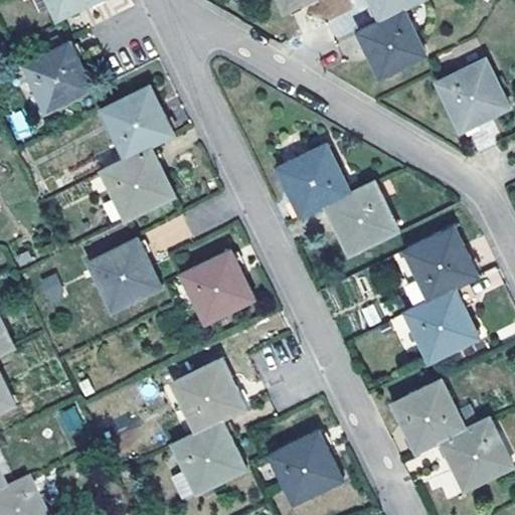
[(49,0),(58,17),(81,6),(94,0),(49,0)]
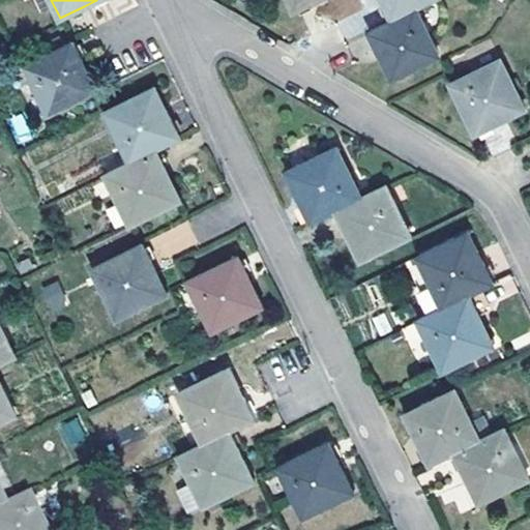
[(287,0),(293,11),(316,0),(287,0)]
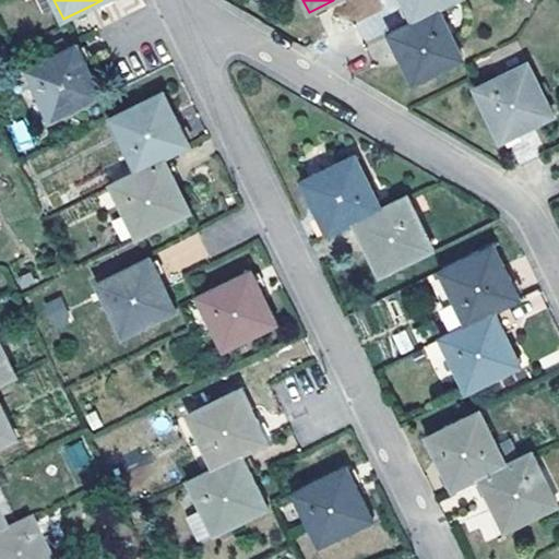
[(403,0),(414,21),(438,9),(438,8),(453,0),(403,0)]
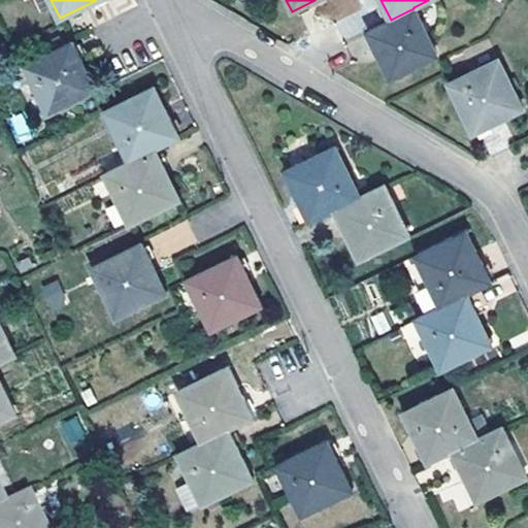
[(437,55),(414,8),(391,20),(391,21),(368,32),(391,77),(437,55)]
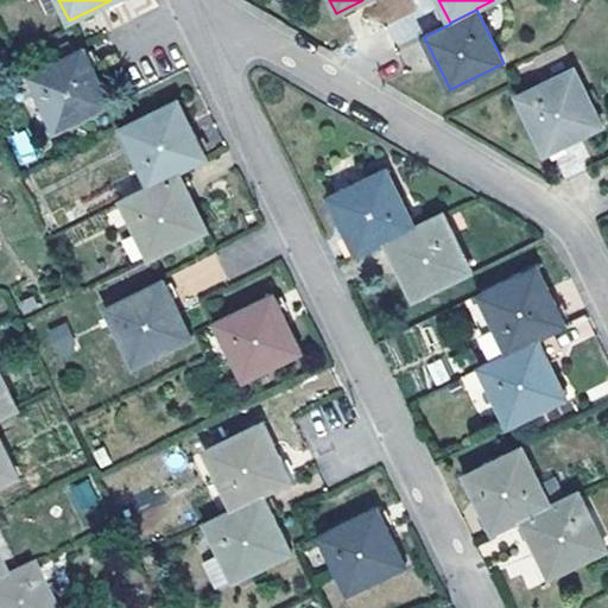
[(55,132),(112,103),(97,76),(83,46),(26,76),(55,132)]
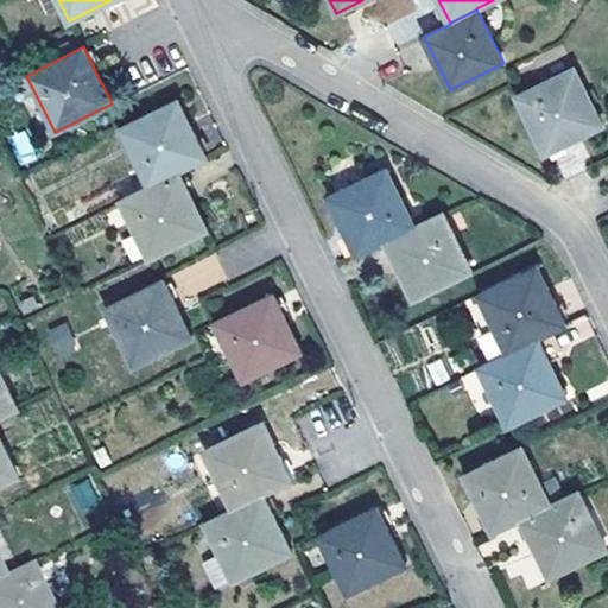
[(574,69),(517,95),(545,153),(571,140),(601,126),(574,69)]
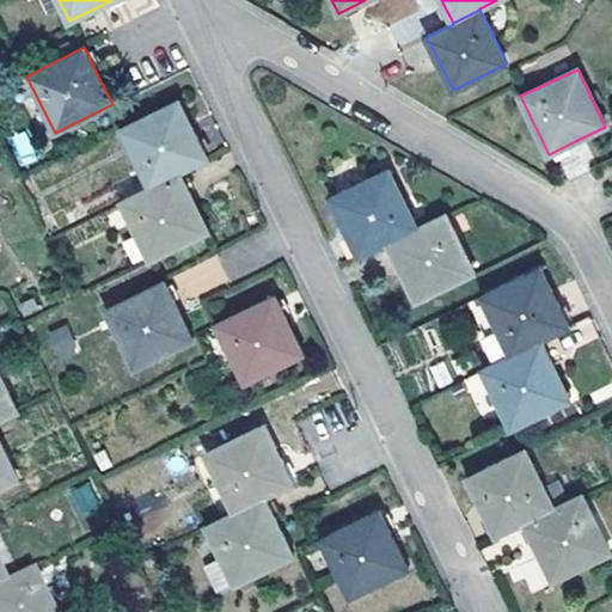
[(122,129),(151,187),(179,172),(179,171),(207,158),(179,101),(122,129)]
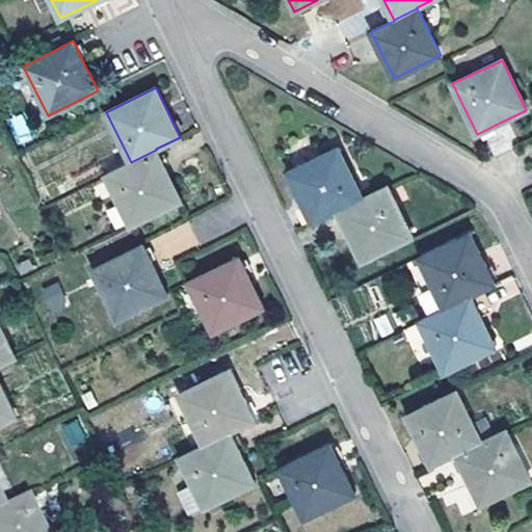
[(11,118),(17,143),(28,140),(24,116),(11,118)]
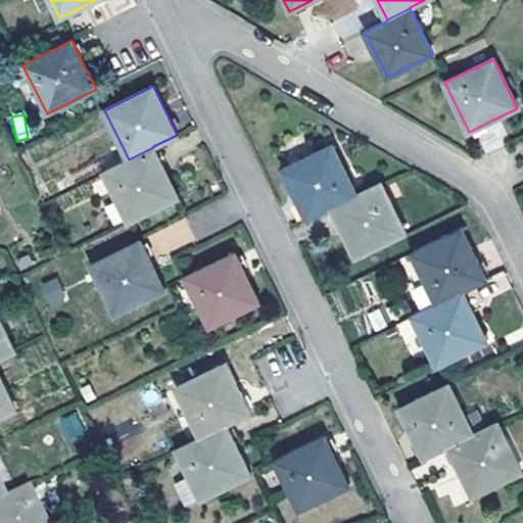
[(296,196),(306,217),(330,205),(331,208),(357,196),(333,146),(283,170),(296,196)]
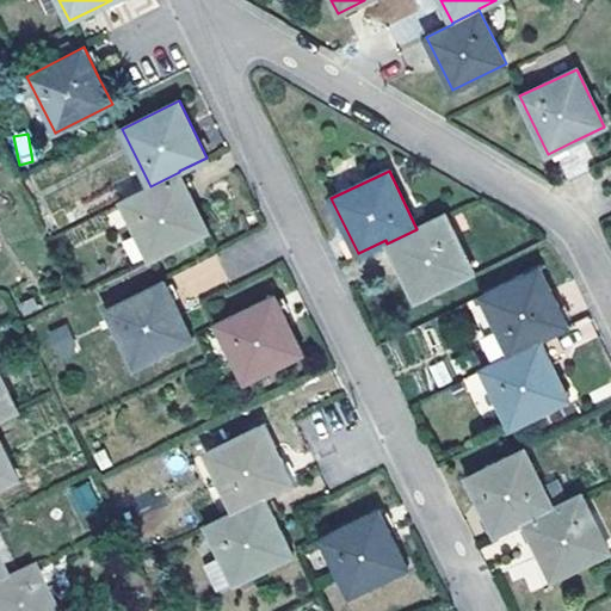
[(208,229),(179,172),(150,186),(123,201),(152,258),(208,229)]
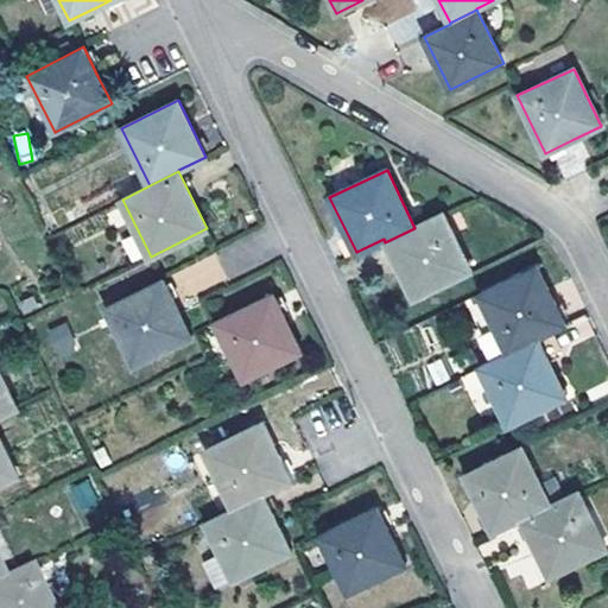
[(470,272),(443,214),(415,228),(385,242),(399,270),(413,299),(470,272)]
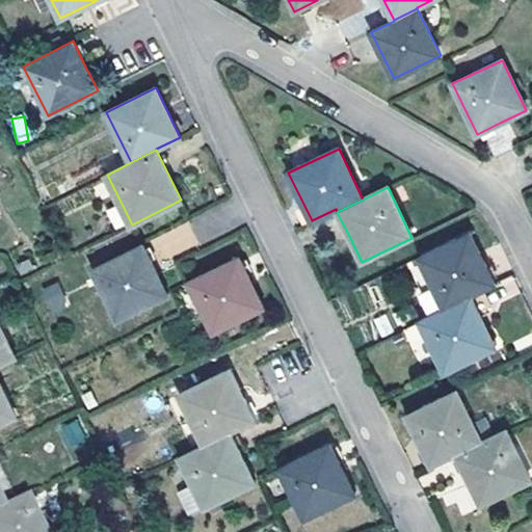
[(149,240),(160,262),(198,243),(188,220),(149,240)]
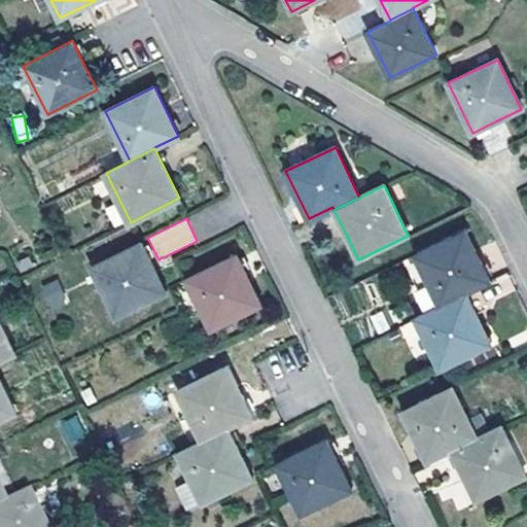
[(416,254),(441,307),(466,292),(490,280),(477,253),(466,231),(416,254)]
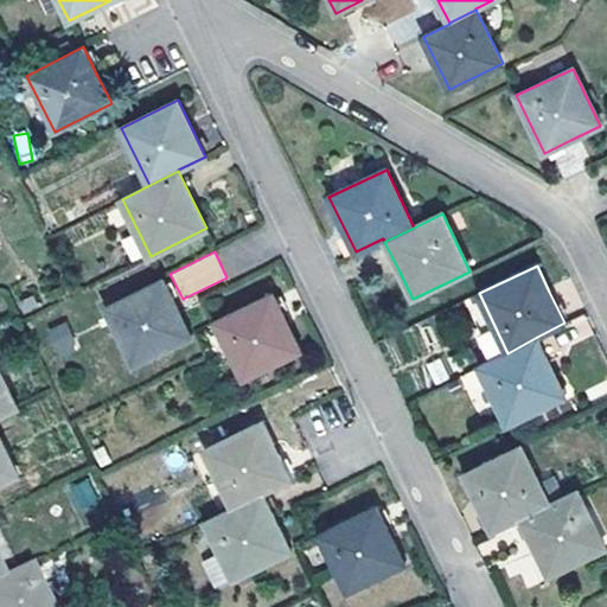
[(163,280),(106,308),(134,365),(191,337),(176,305),(163,280)]
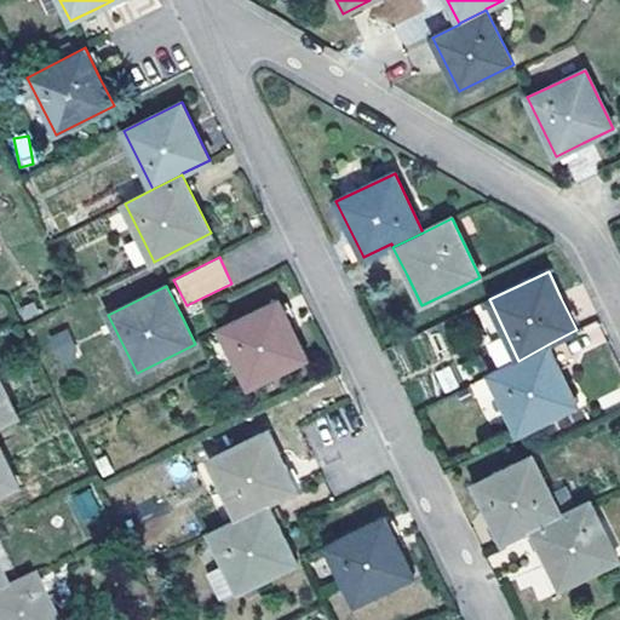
[(279,299),(220,329),(248,389),(308,359),(279,299)]
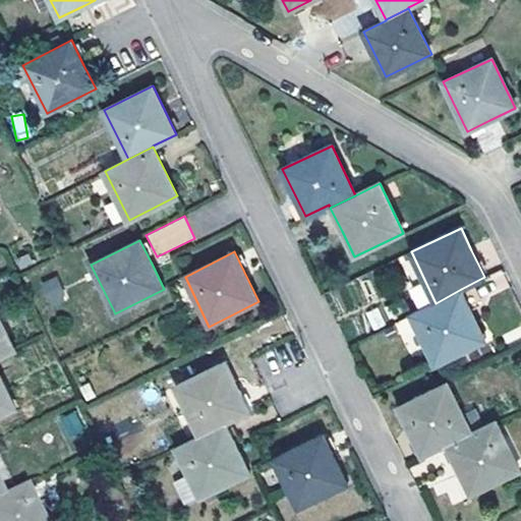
[(54,279),(42,285),(52,307),(63,301),(61,297),(62,296),(54,279)]
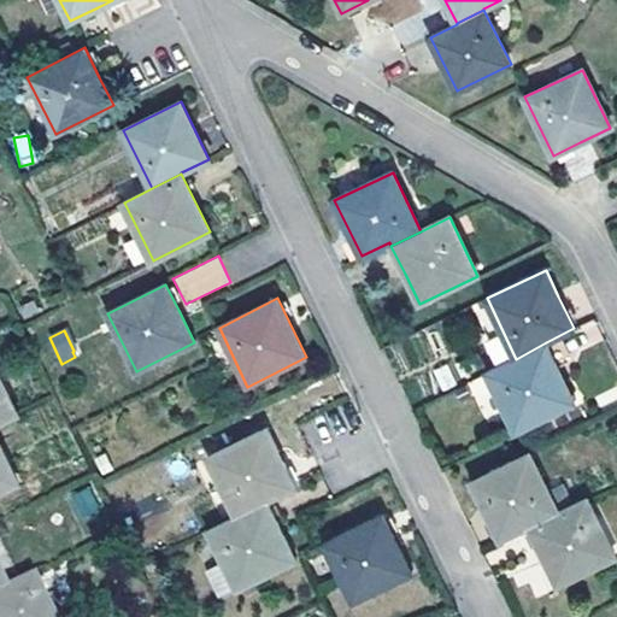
[(516,359),(488,372),(517,430),(574,403),(557,366),(546,342),(516,359)]
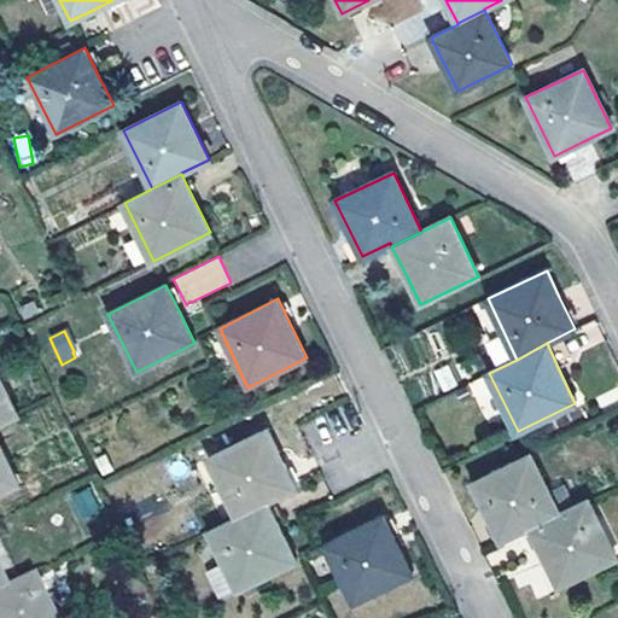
[(0,423),(18,414),(0,375),(0,423)]
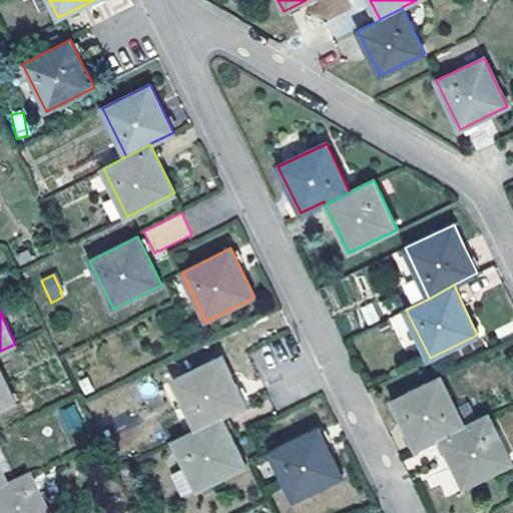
[(391,318),(401,342),(411,338),(401,314),(391,318)]
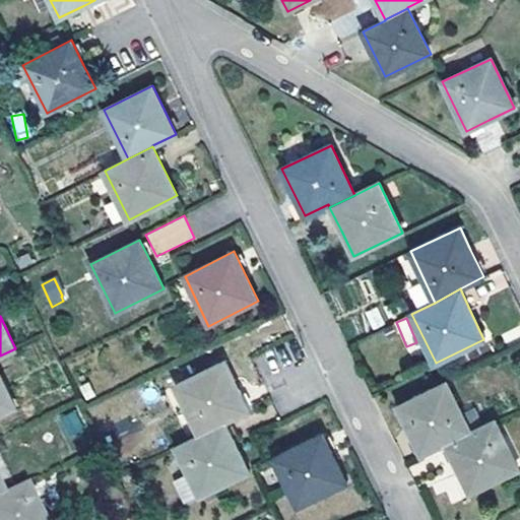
[(176,386),(199,435),(223,423),(248,410),(223,363),(176,386)]
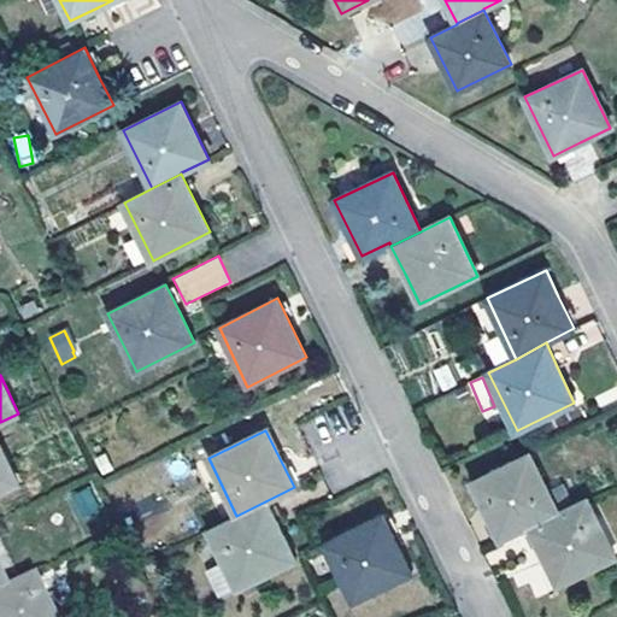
[(0,492),(18,483),(0,444),(0,492)]
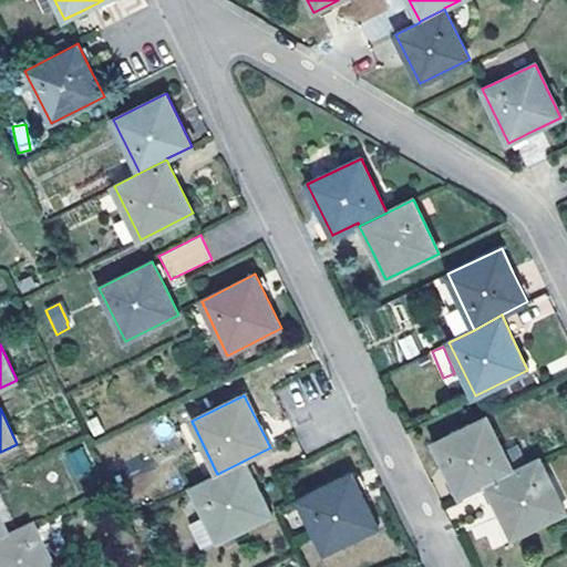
[(434,442),(460,495),(486,483),(486,484),(514,471),(504,451),(487,416),(434,442)]
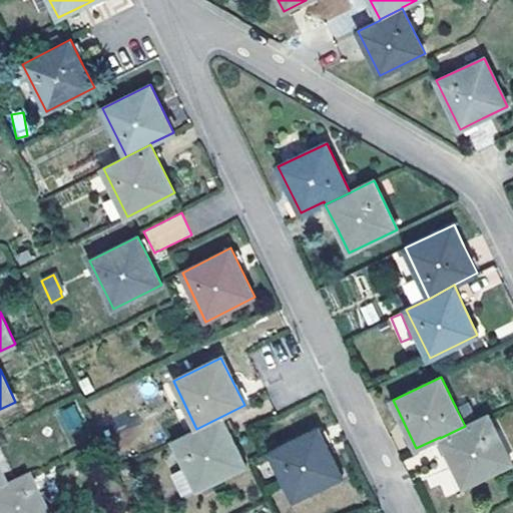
[(456,408),(465,426),(476,421),(467,402),(456,408)]
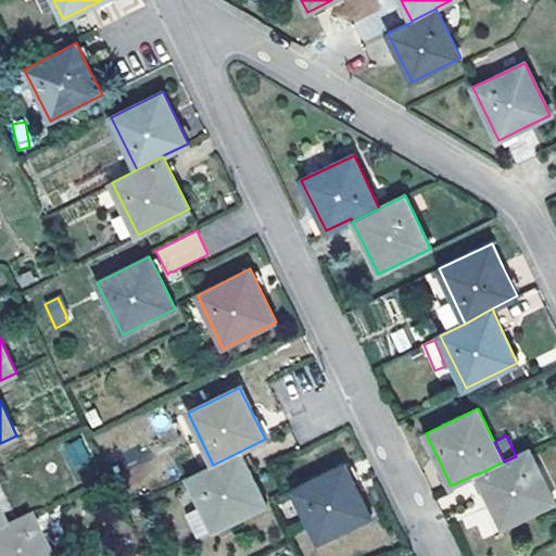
[(62,446),(73,469),(91,459),(80,438),(62,446)]
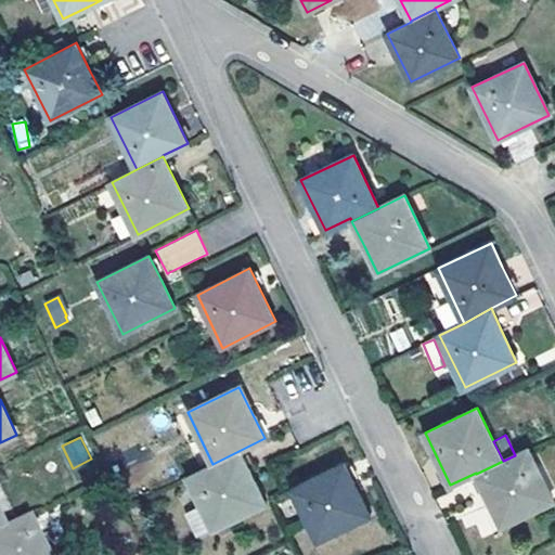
[(515,455),(503,461),(476,474),(502,526),(554,501),(529,448),(515,455)]
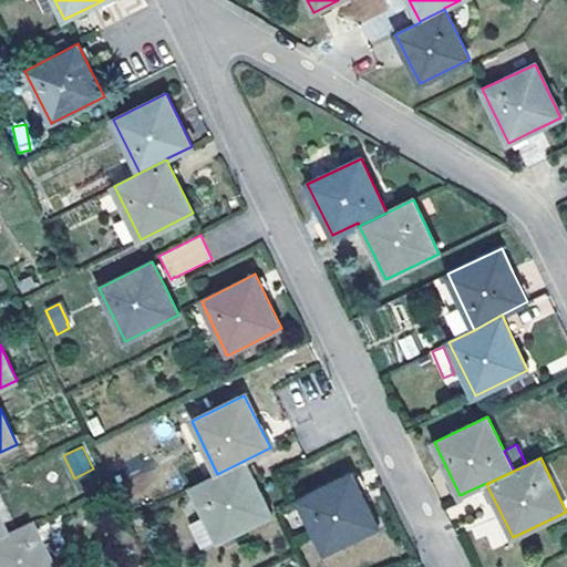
[(217,474),(192,486),(205,514),(188,524),(200,550),(270,515),(244,461),(217,474)]
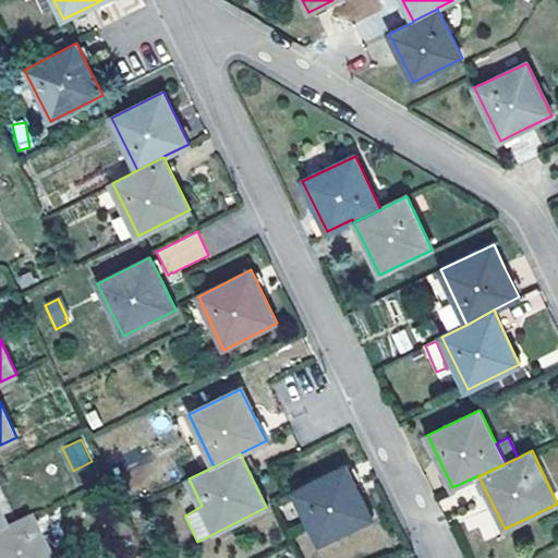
[(347,464),(294,492),(319,544),(372,517),(359,489),(347,464)]
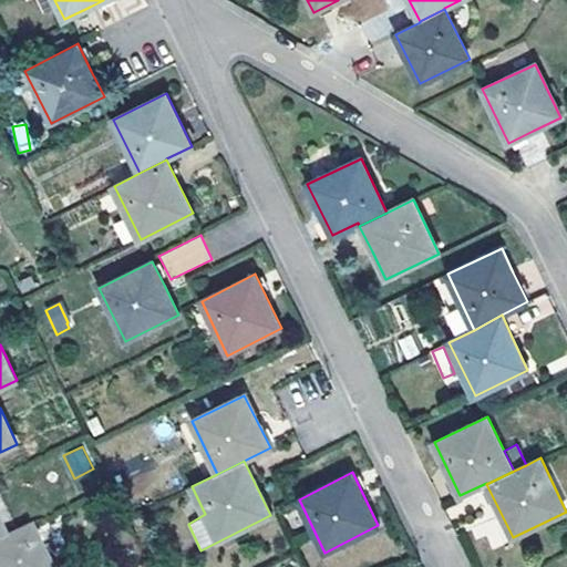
[(48,566),(30,529),(4,540),(0,543),(0,566),(48,566)]
